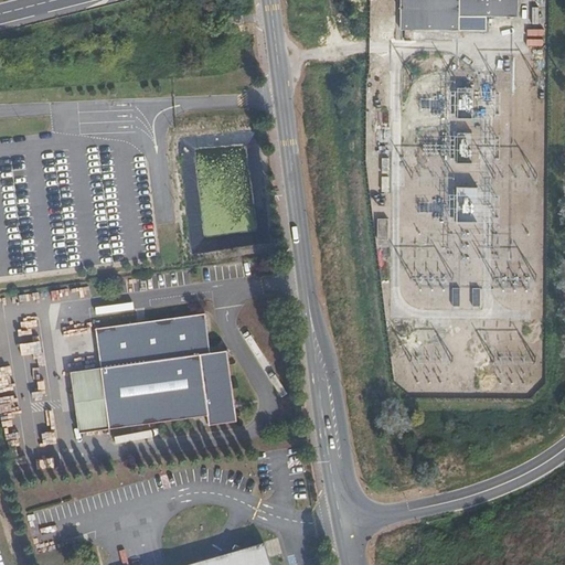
[(400,0),(401,30),(487,30),(487,17),(518,17),(518,0),(400,0)]
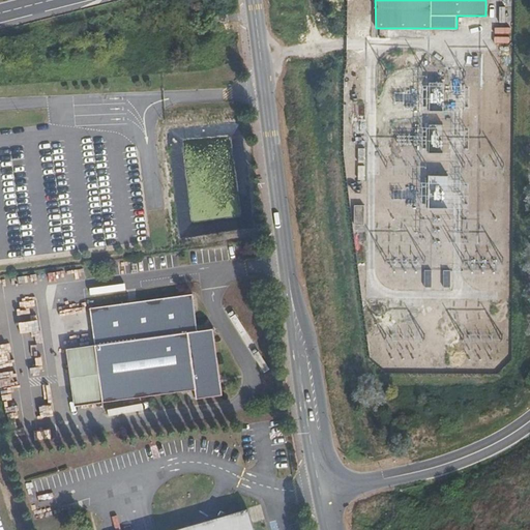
[(229,21),(229,13),(212,16),(213,23),(229,21)]
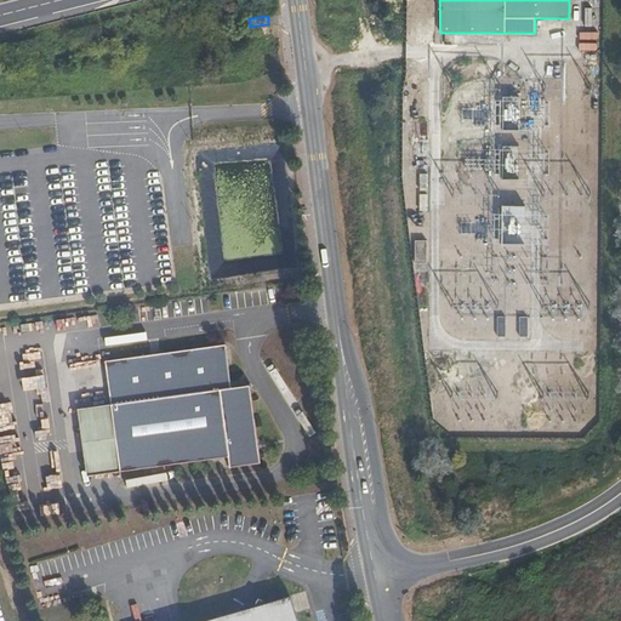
[(505,221),(503,246),(522,248),(523,221),(505,221)]
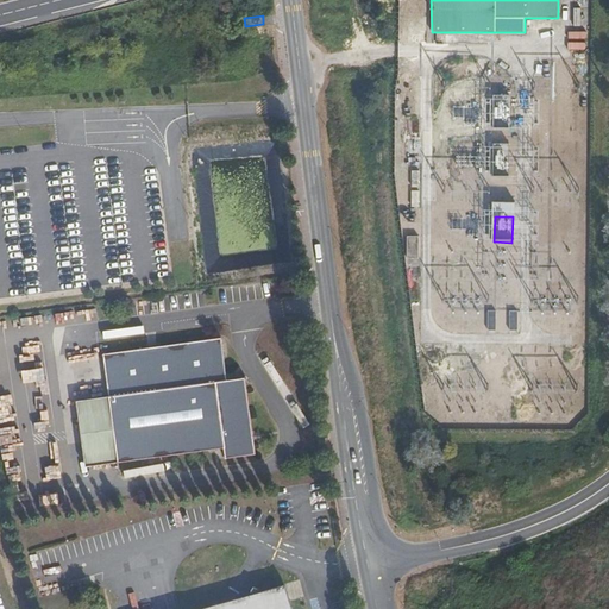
[(418,236),(407,236),(406,257),(418,257),(418,236)]
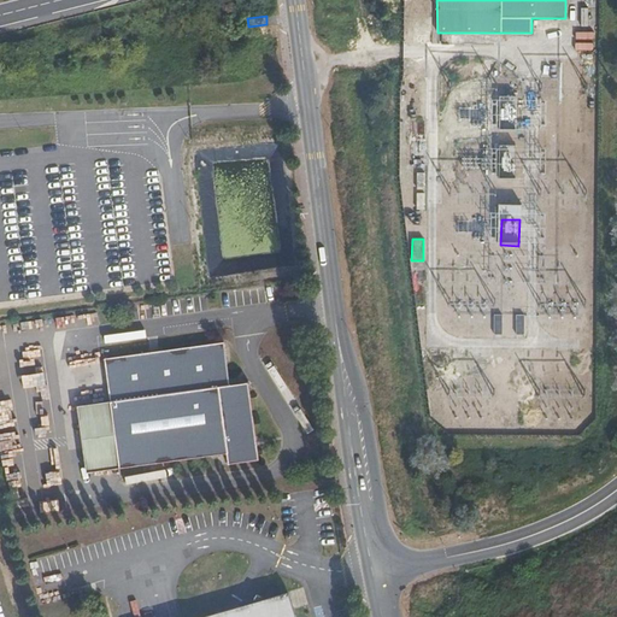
[(111,400),(121,468),(228,454),(229,464),(259,460),(248,383),(228,386),(223,342),(105,358),(111,400)]
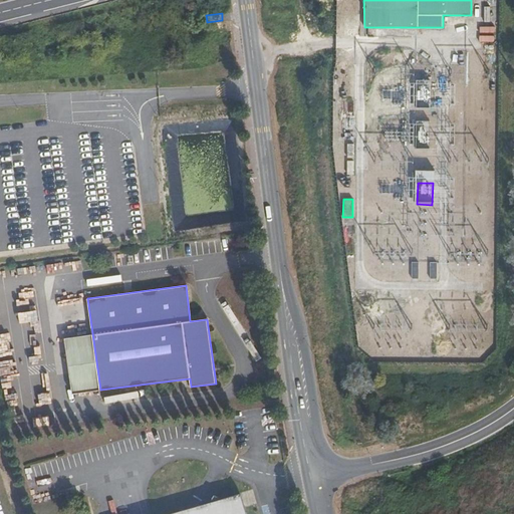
[(72,394),(100,390),(92,333),(65,337),(72,394)]
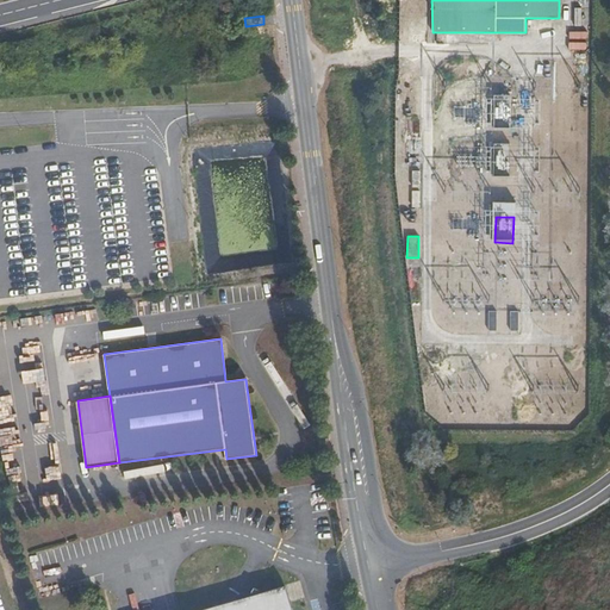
[(286,586),(265,593),(285,604),(291,603),(286,586)]
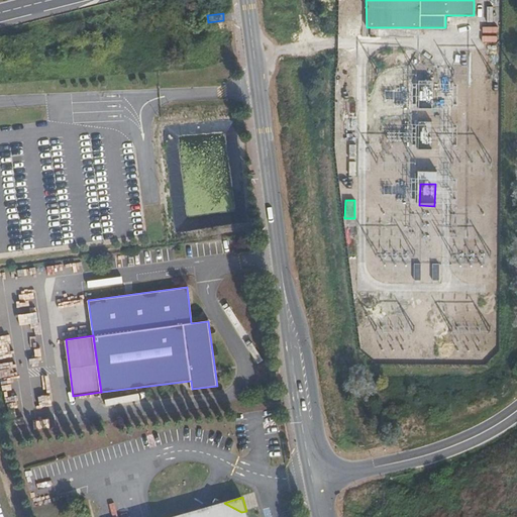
[(241,512),(224,503),(216,498),(211,505),(170,516),(248,516),(246,511),(241,512)]
